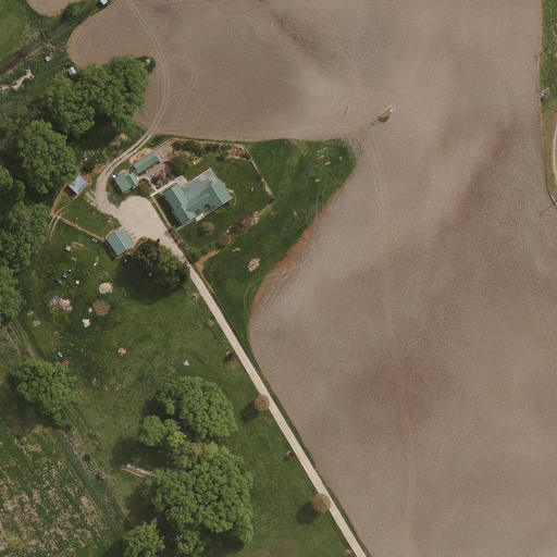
[(150,151),(132,163),(140,176),(158,164),(150,151)]
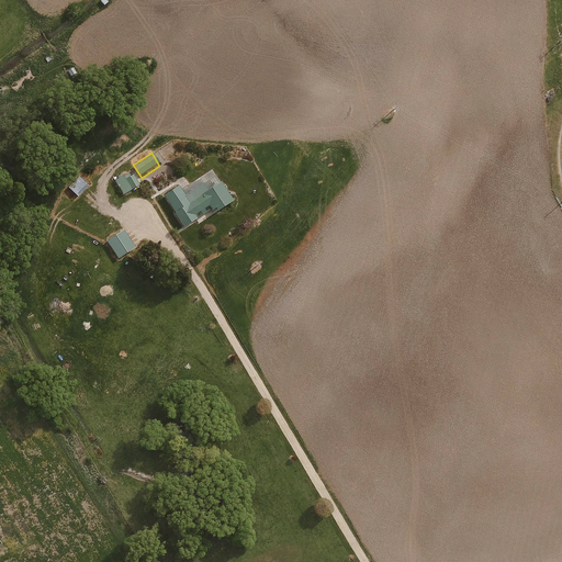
[(127,168),(113,178),(123,194),(137,186),(127,168)]
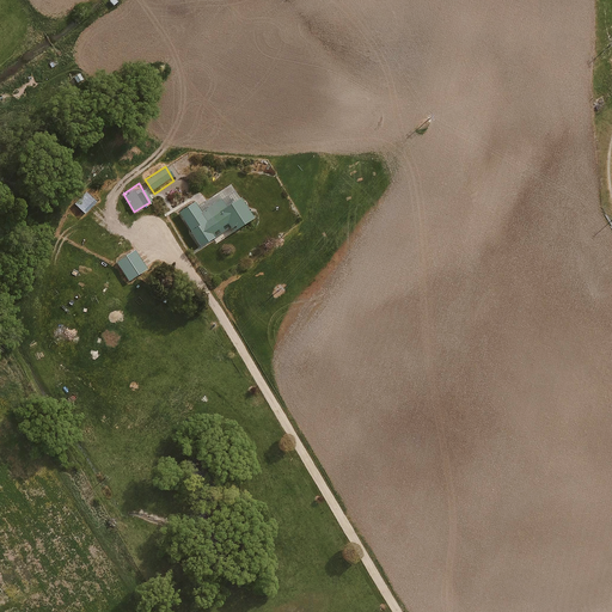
[(96,203),(84,189),(71,201),(83,215),(96,203)]
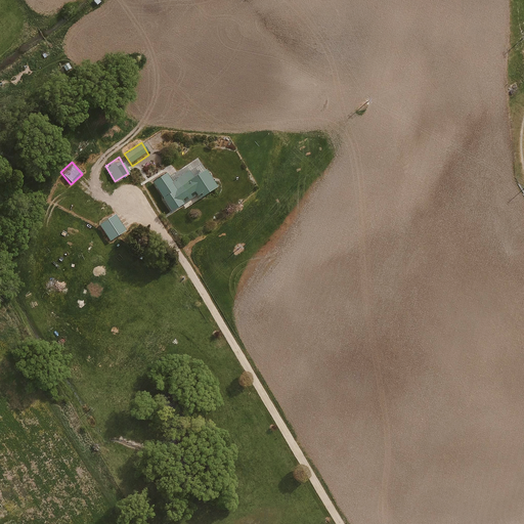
[(167,167),(143,184),(166,218),(198,195),(201,200),(217,187),(201,165),(177,181),(167,167)]
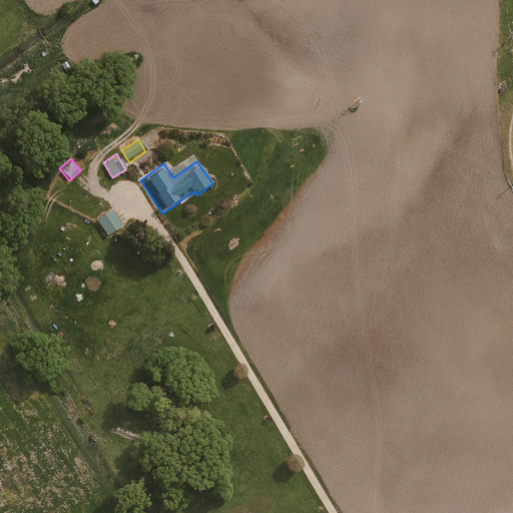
[(112,208),(96,217),(106,235),(122,226),(112,208)]
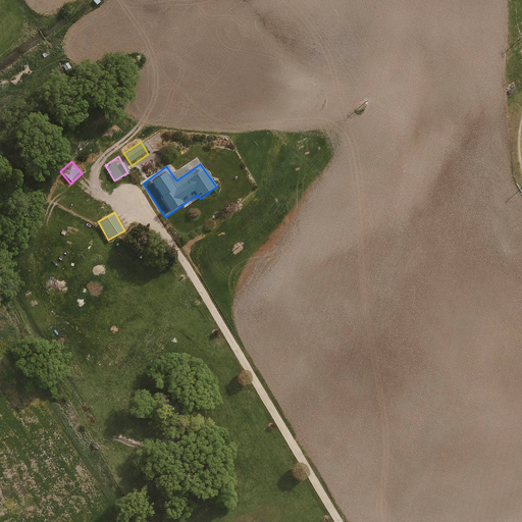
All buildings are outlined.
